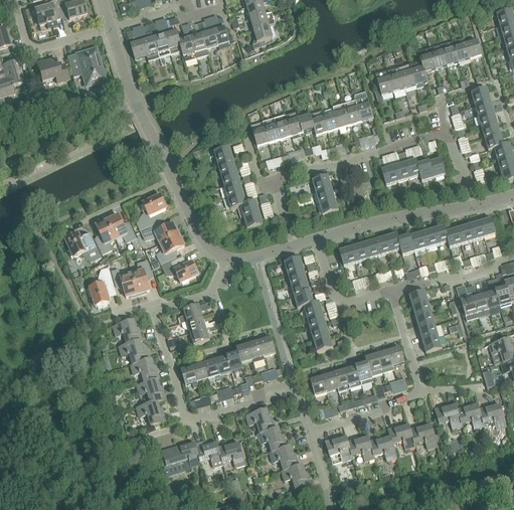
[(55,16),(61,15),(56,0),(50,0),(50,2),(33,7),(38,22),(45,20),(46,25),(56,22),(55,16)]
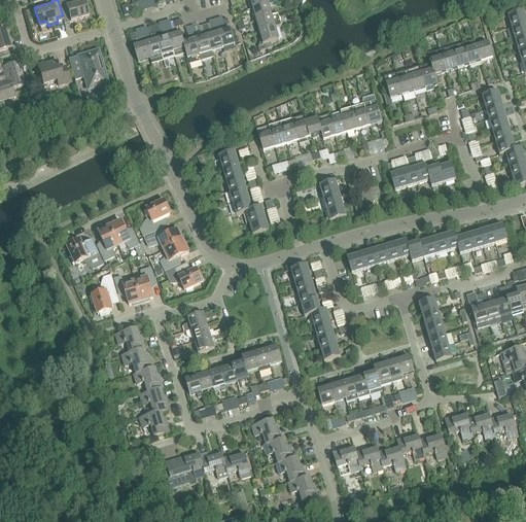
[(58,0),(63,15),(64,20),(70,18),(88,12),(83,0),(72,0),(66,2),(65,0),(58,0)]
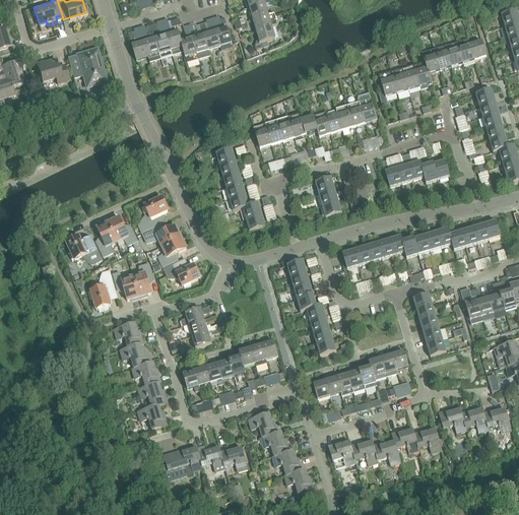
[(265,0),(249,5),(252,17),(268,12),(265,0)]
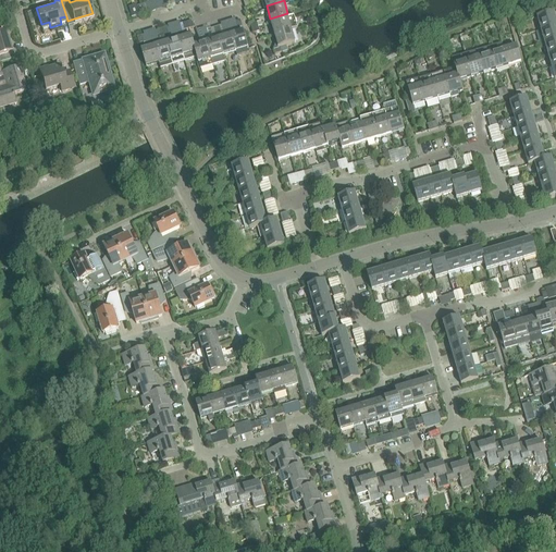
[(536,12),(540,25),(555,20),(555,15),(554,7),(536,12)]
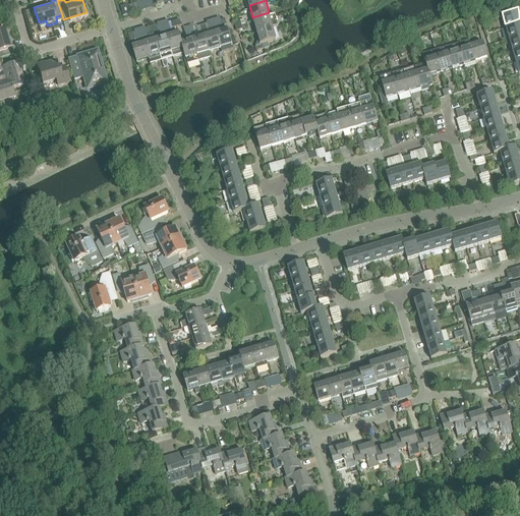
[(255,29),(272,23),(278,21),(275,10),(269,12),(252,17),(255,29)]
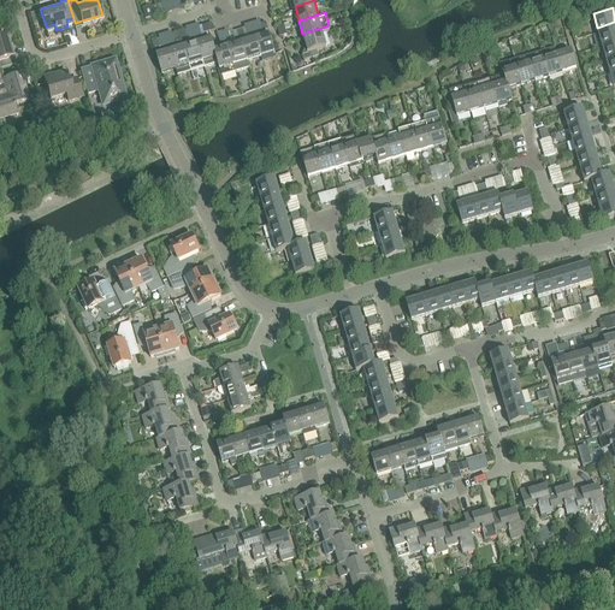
[(601,41),(614,36),(614,22),(597,28),(601,41)]
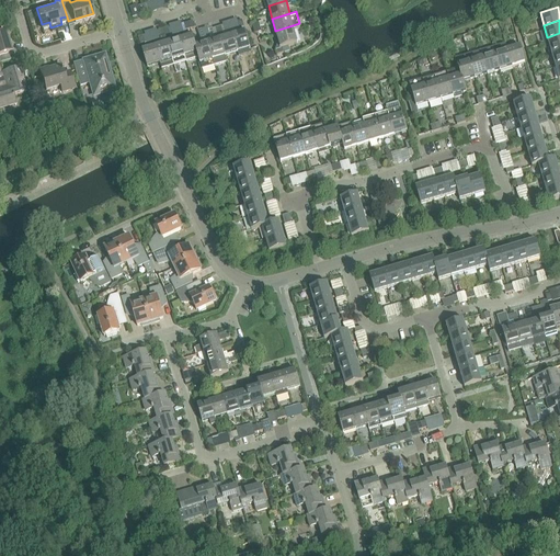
[(280,44),(274,45),(276,49),(283,47),(282,43),(288,41),(297,38),(293,25),(275,31),(280,44)]
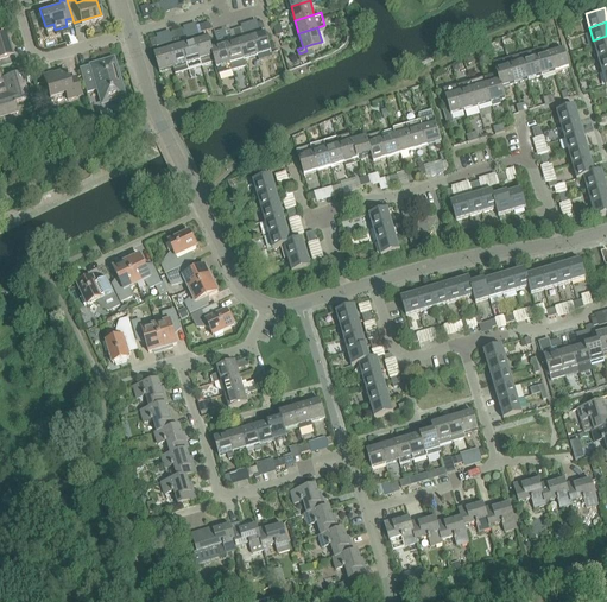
[(257,51),(271,48),(265,29),(251,32),(257,51)]
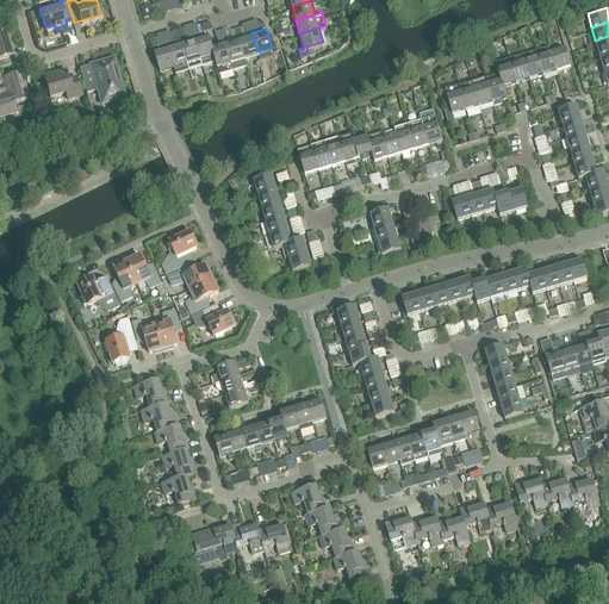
[(0,62),(10,60),(8,53),(12,51),(5,30),(0,31),(0,62)]
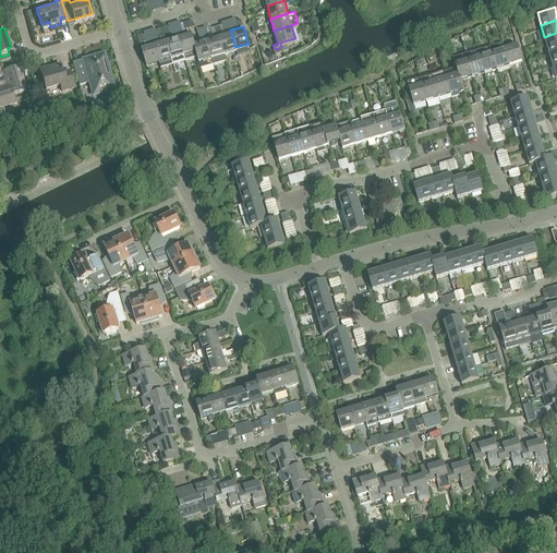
[(196,52),(195,48),(193,40),(194,40),(191,29),(178,34),(184,56),(196,52)]
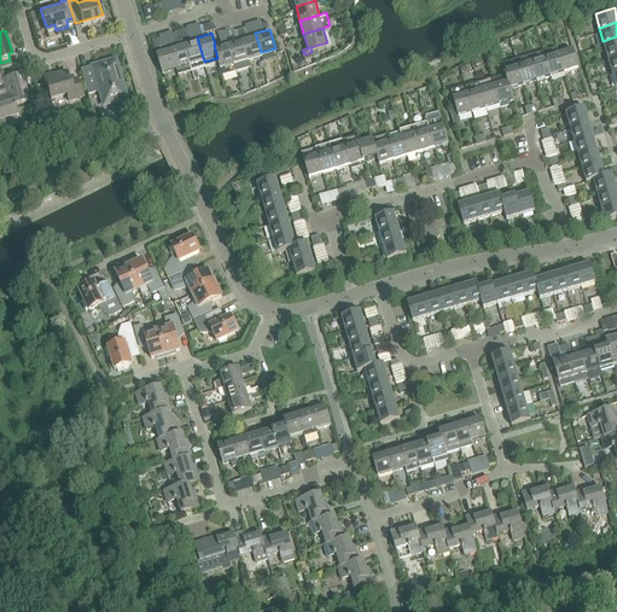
[(261,52),(255,33),(242,36),(248,56),(261,52)]
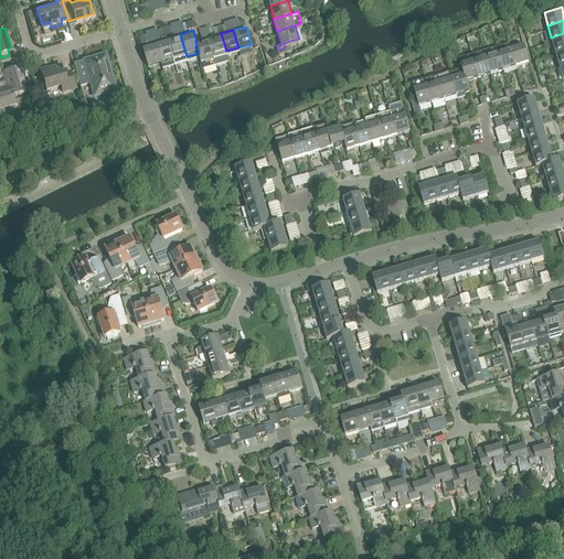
[(160,33),(162,40),(156,41),(160,58),(162,64),(174,61),(168,38),(166,31),(161,32),(160,33)]
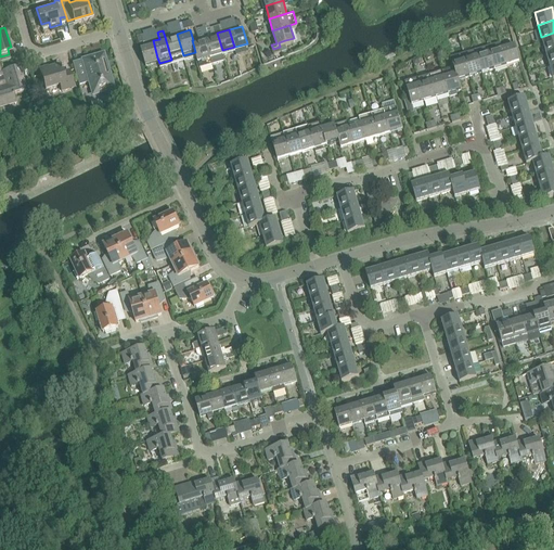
[(222,50),(217,33),(205,37),(211,61),(223,56),(222,50)]
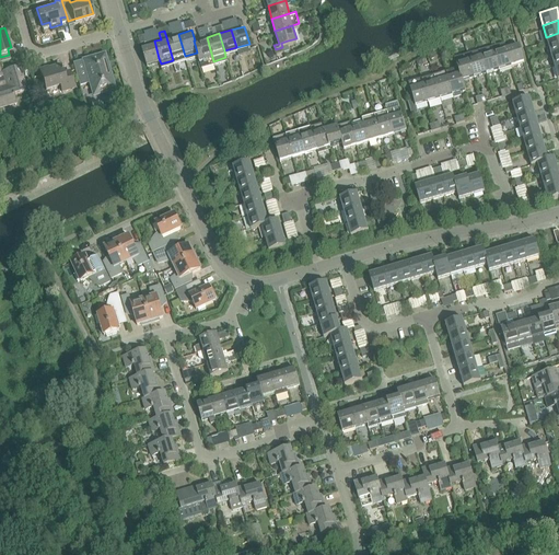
[(558,33),(546,37),(550,50),(558,47),(558,33)]
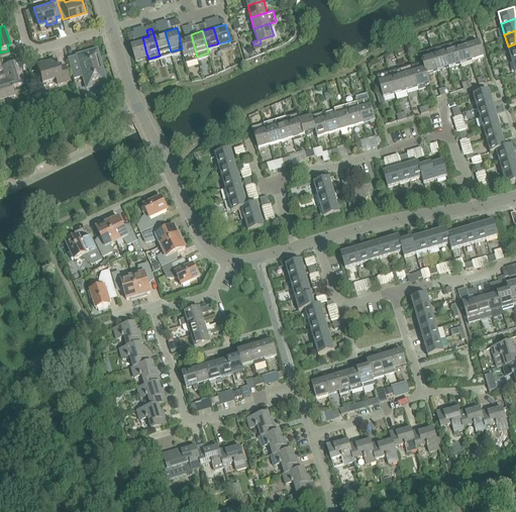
[(153,34),(160,56),(171,52),(165,31),(153,34)]
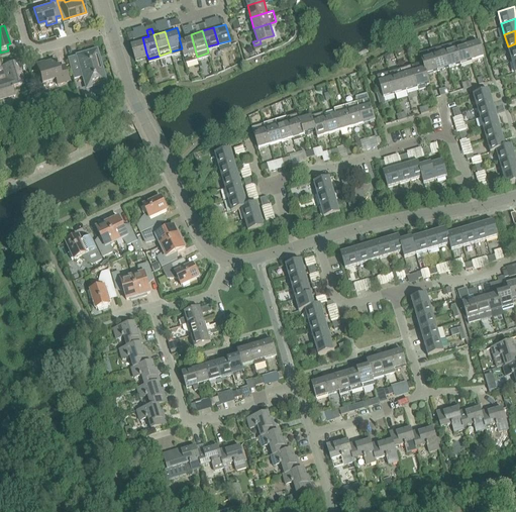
[(191,34),(180,37),(179,37),(181,44),(182,48),(185,60),(197,57),(191,34)]
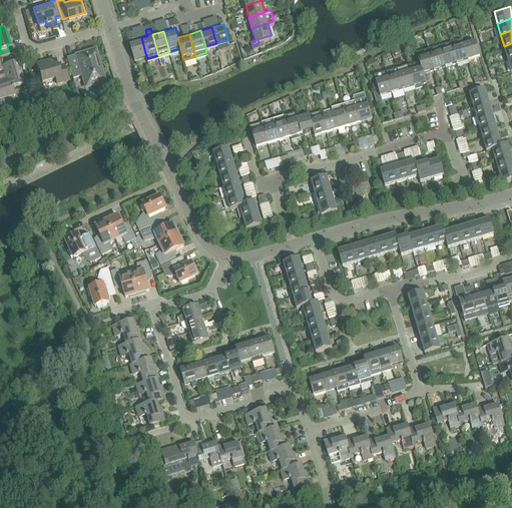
[(468,56),(463,40),(461,35),(450,38),(456,60),(468,56)]
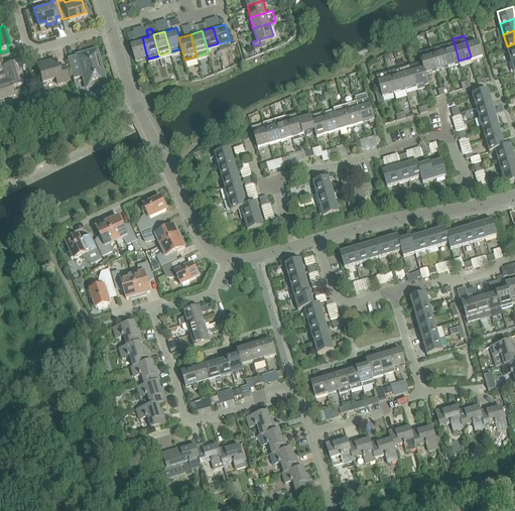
[(135,57),(146,53),(142,37),(130,41),(135,57)]
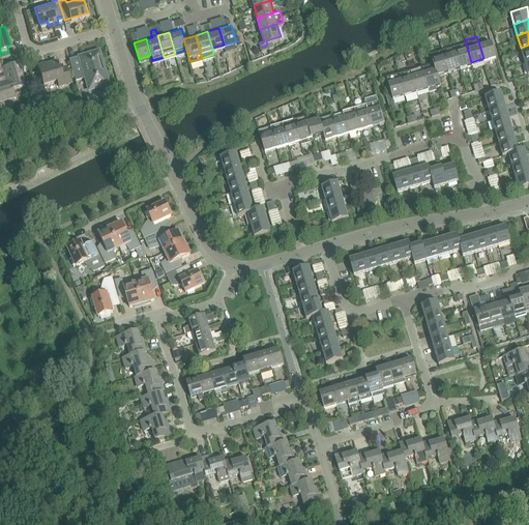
[(483,58),(495,55),(491,38),(478,41),(483,58)]
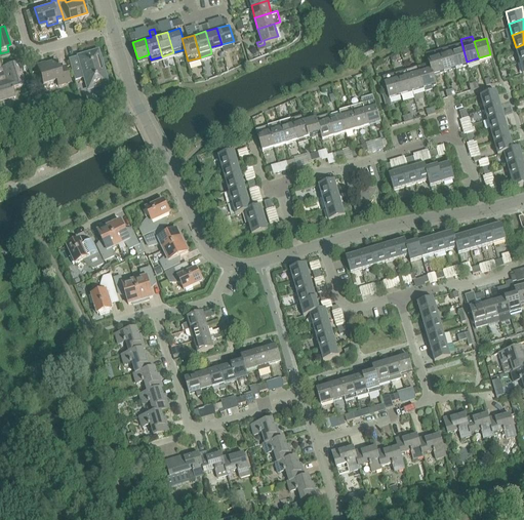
[(467,62),(460,39),(449,42),(455,65),(467,62)]
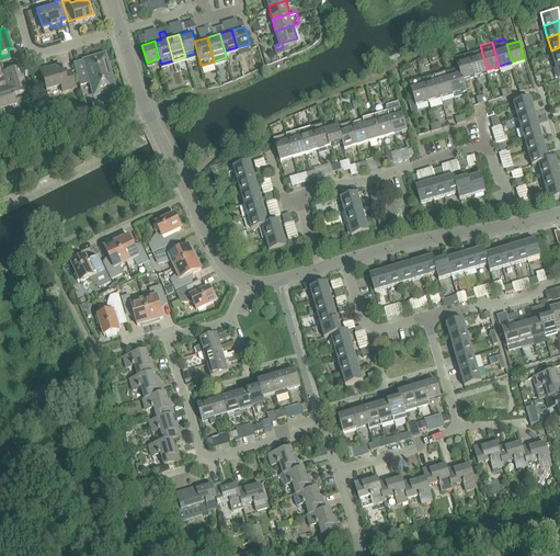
[(487,69),(480,45),(467,49),(475,72),(487,69)]
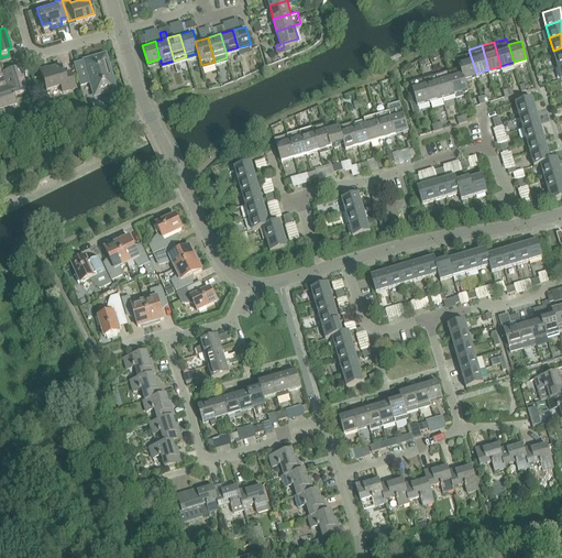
[(79,80),(89,77),(94,90),(114,85),(103,50),(83,56),(73,59),(79,80)]
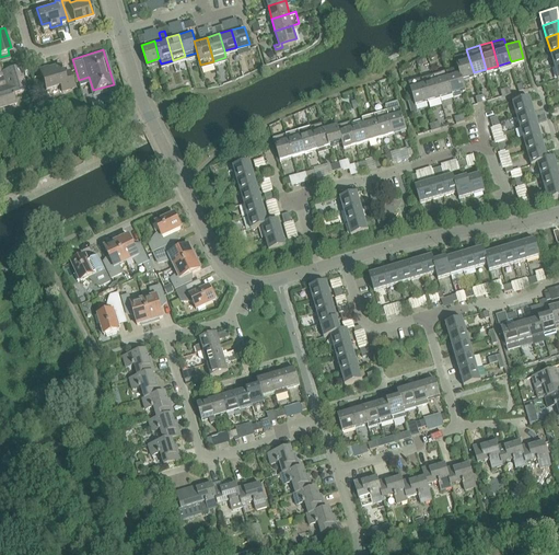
[(454,53),(456,64),(457,64),(462,77),(474,72),(466,49),(454,53)]
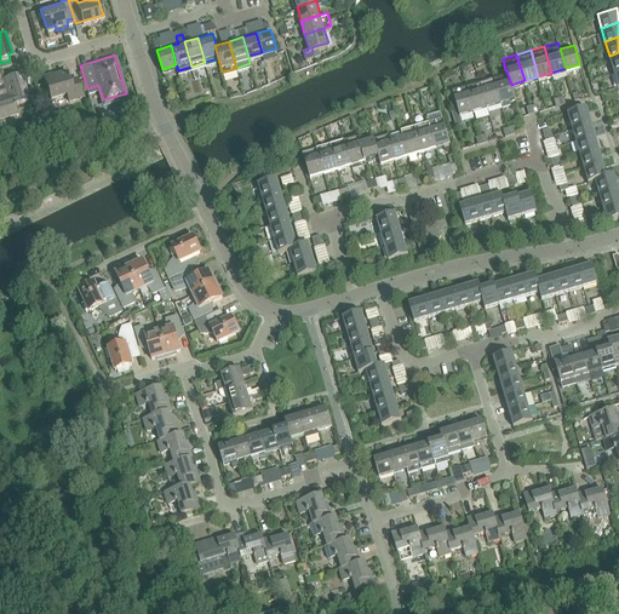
[(66,67),(43,73),(50,95),(66,90),(68,96),(81,92),(76,73),(68,75),(66,67)]
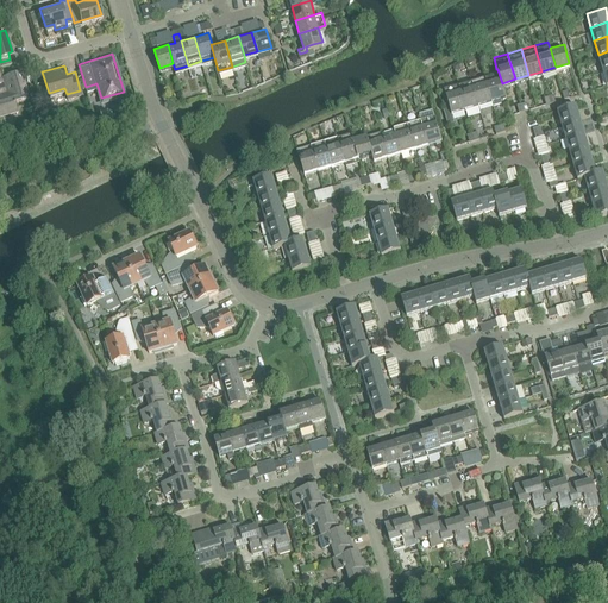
[(0,112),(17,107),(13,99),(29,94),(22,67),(1,73),(0,69),(0,112)]
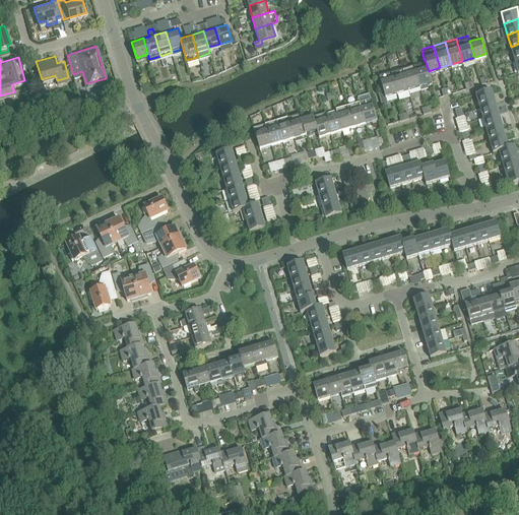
[(425,59),(424,59),(413,62),(419,84),(420,86),(428,84),(427,82),(432,80),(429,71),(425,59)]
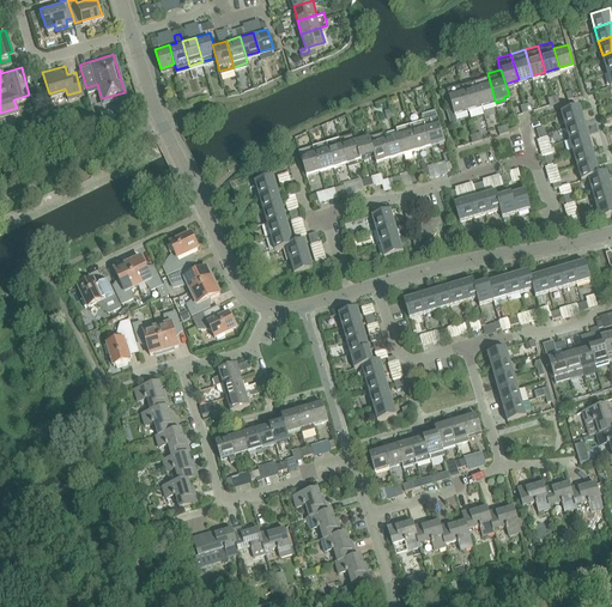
[(474,78),(482,103),(495,99),(488,73),(474,78)]
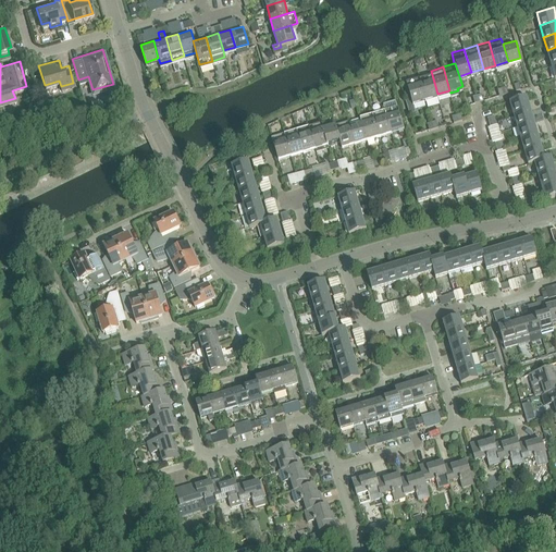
[(437,94),(431,71),(418,74),(425,97),(437,94)]
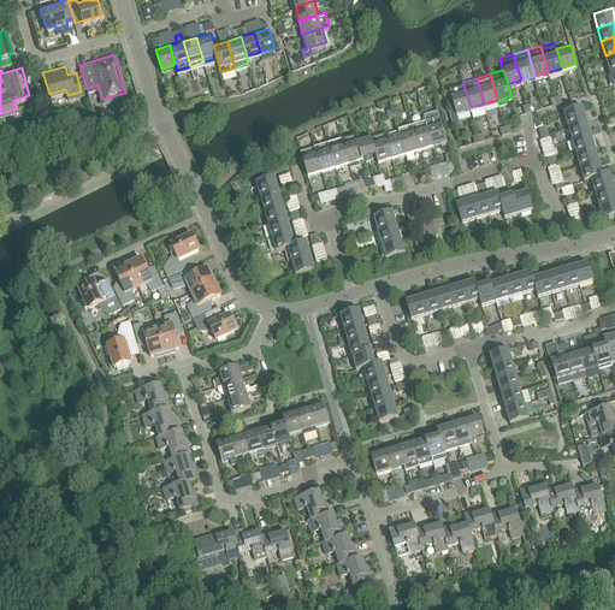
[(462,82),(448,86),(456,112),(471,107),(462,82)]
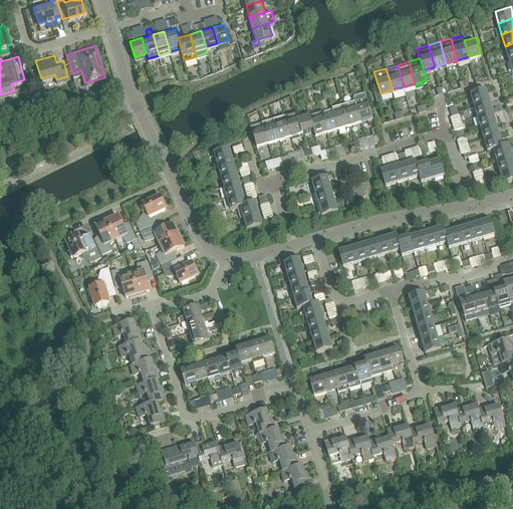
[(470,90),(473,101),(489,97),(486,85),(470,90)]
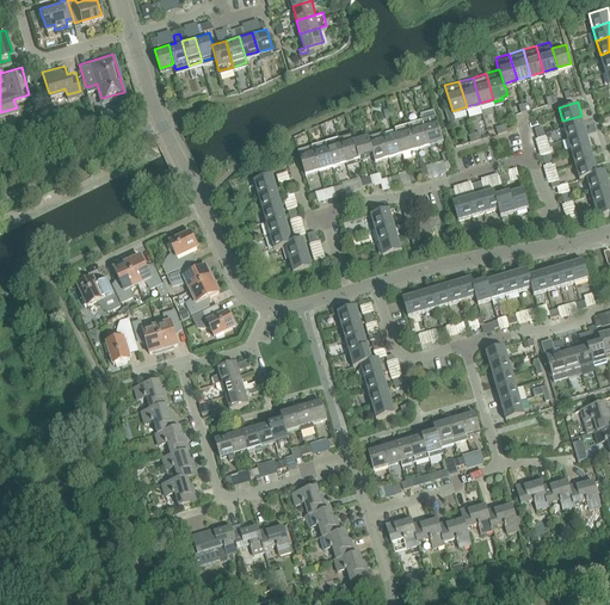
[(429,142),(443,137),(437,118),(435,112),(421,116),(429,142)]
